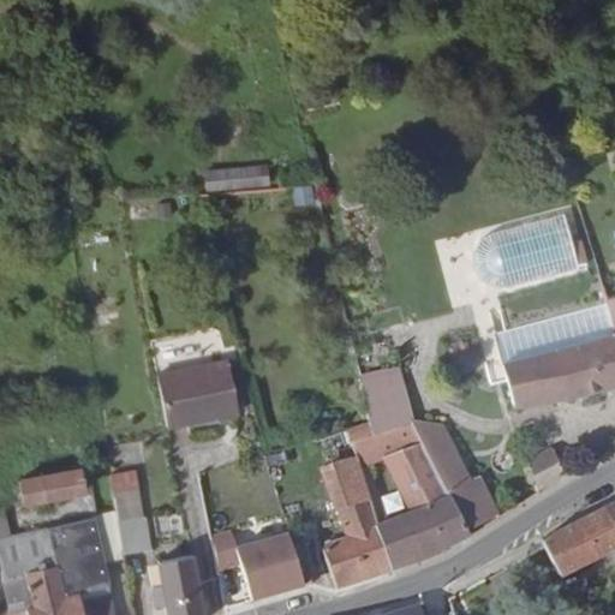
[(269,166),(207,168),(208,190),(270,189),(269,166)]
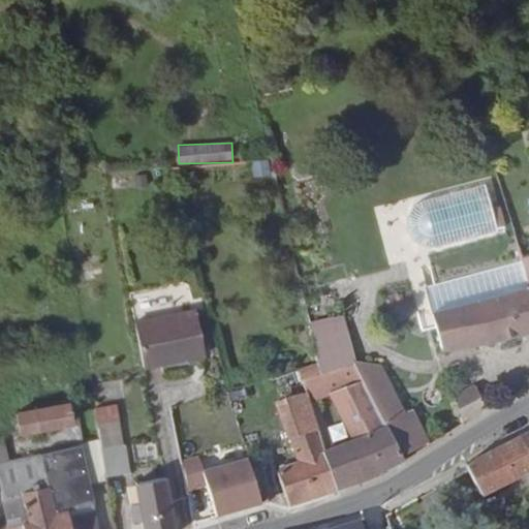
[(426,253),(501,232),(487,181),(411,201),(426,253)]
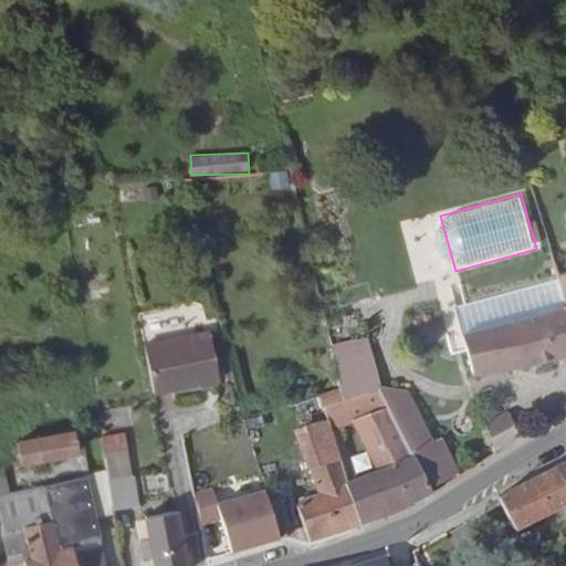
[(559,282),(456,308),(462,334),(565,306),(559,282)]
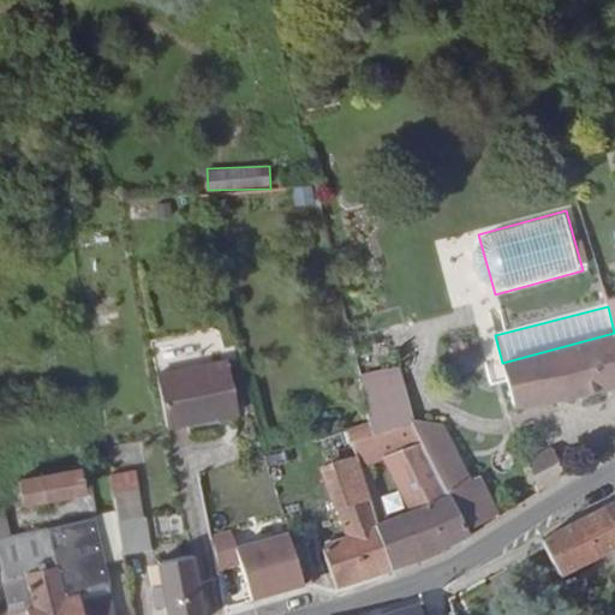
[(614,334),(614,333),(502,363),(513,406),(565,393),(566,398),(614,384),(614,334)]
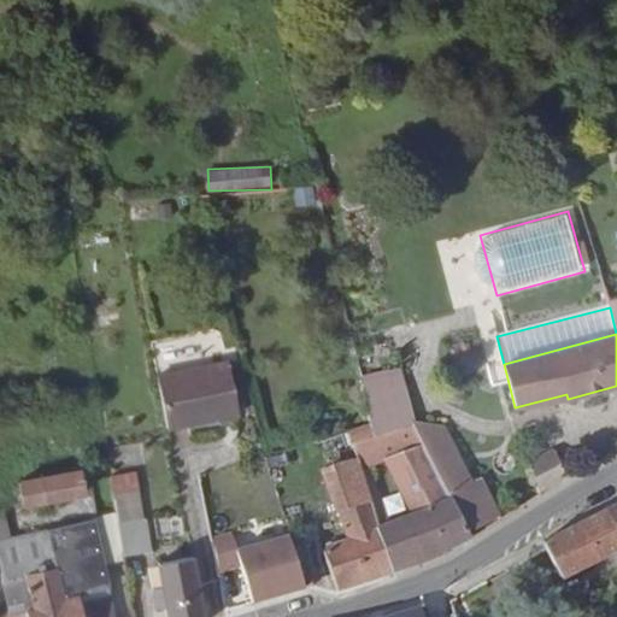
[(481,340),(450,347),(456,372),(487,365),(481,340)]
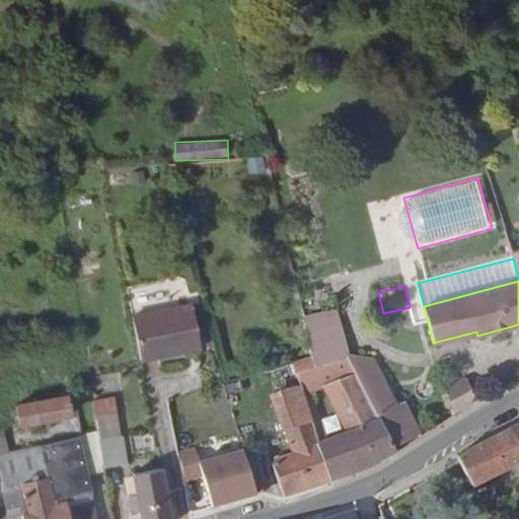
[(193,305),(132,316),(141,361),(201,349),(193,305)]
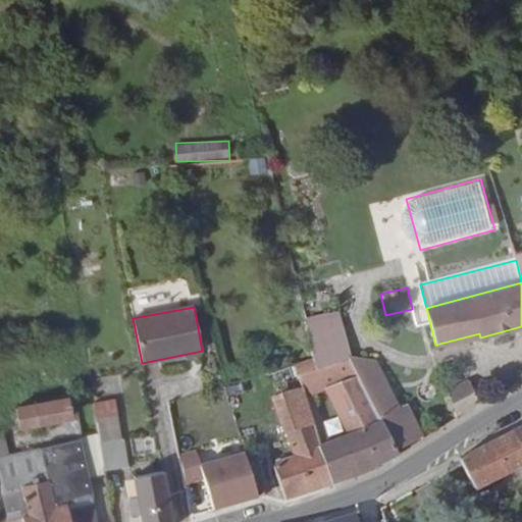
[(340,312),(305,319),(309,330),(307,331),(314,358),(318,371),(349,359),(351,358),(340,312)]
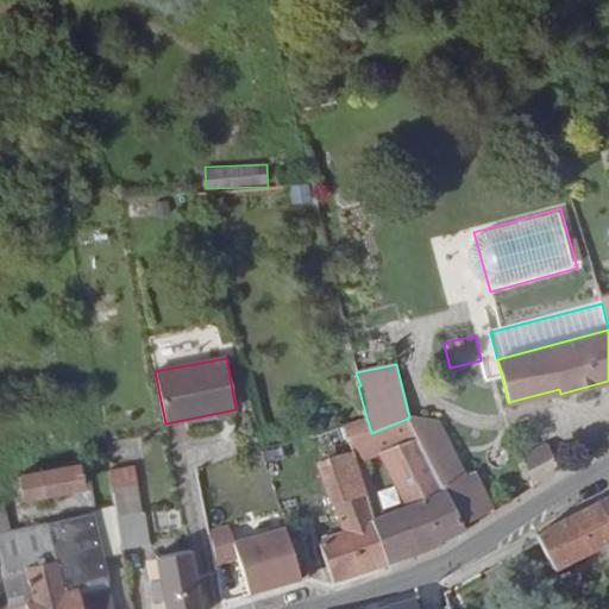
[(366,418),(343,425),(347,440),(371,433),(366,418)]
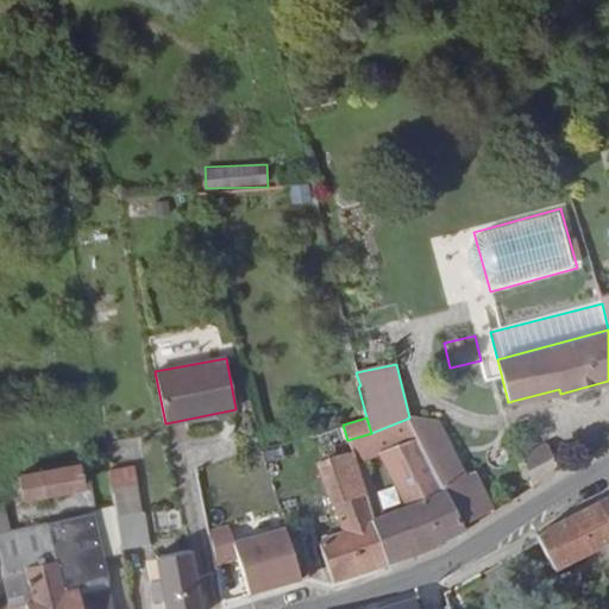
[(494,512),(473,472),(466,476),(438,420),(409,418),(407,419),(441,491),(445,490),(462,527),(494,512)]
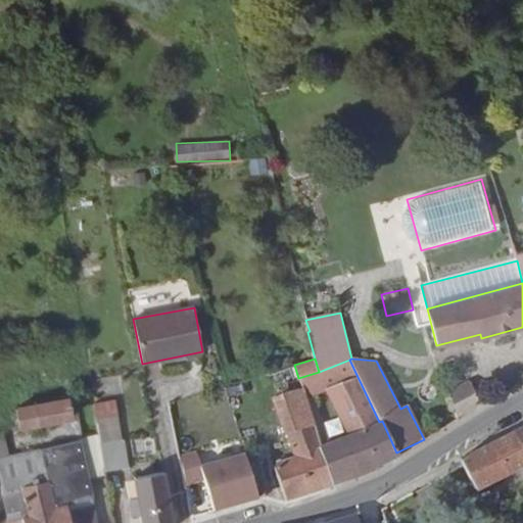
[(274,403),(294,459),(322,449),(321,446),(298,378),(294,365),(264,375),(274,403)]
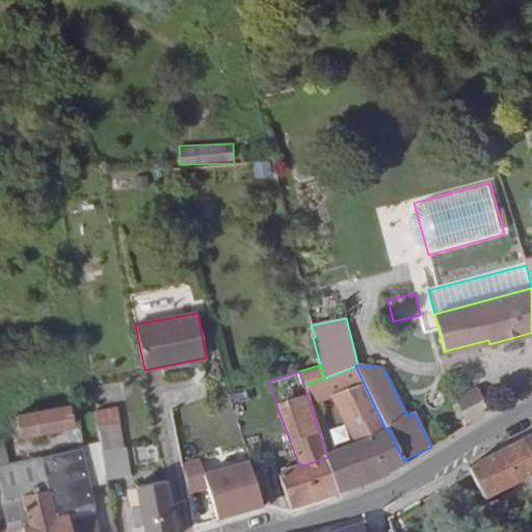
[(478,388),(456,399),(464,425),(488,411),(478,388)]
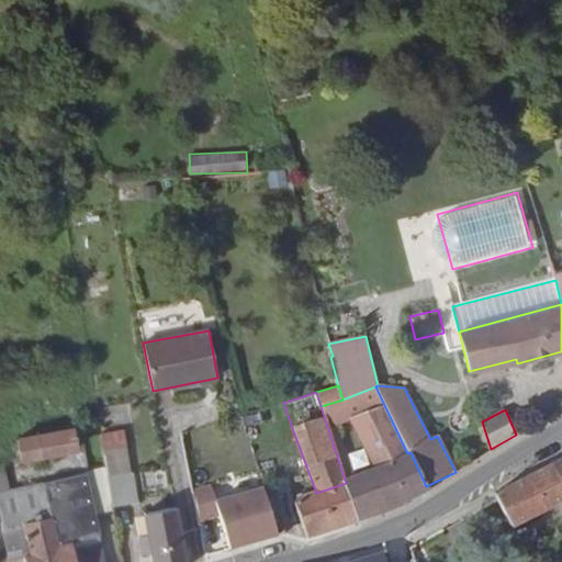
[(74,428),(18,438),(22,460),(78,450),(74,428)]
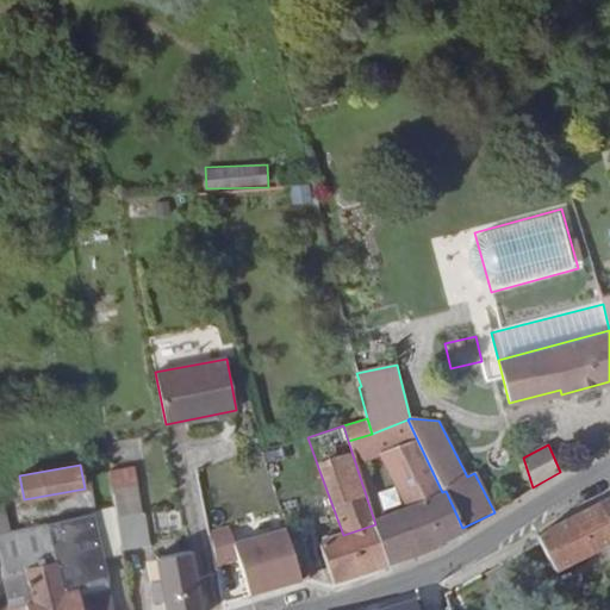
[(135,468),(111,472),(116,503),(141,498),(135,468)]
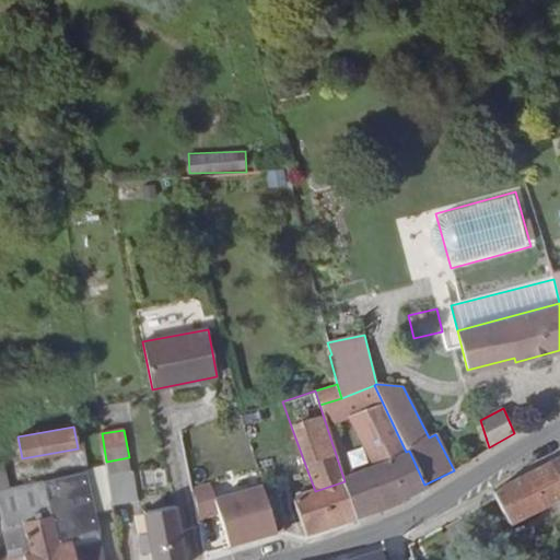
[(408,502),(427,490),(424,485),(409,451),(406,452),(343,478),(345,481),(357,520),(408,502)]
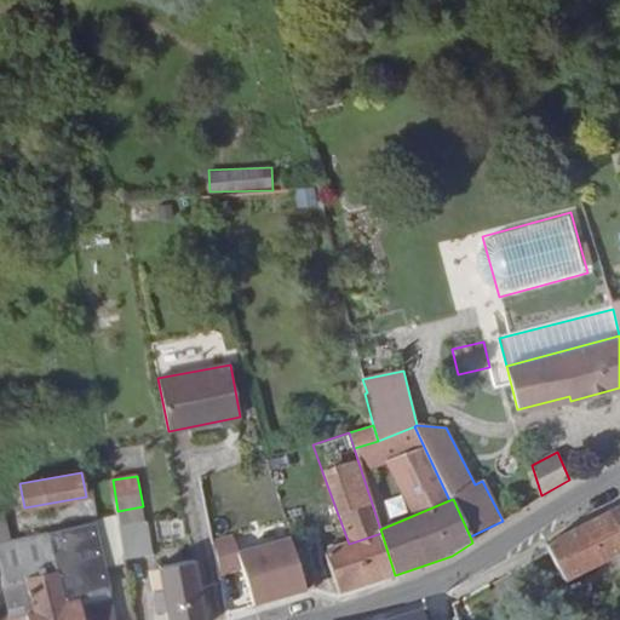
[(143,506),(118,511),(118,515),(120,526),(147,521),(143,506)]
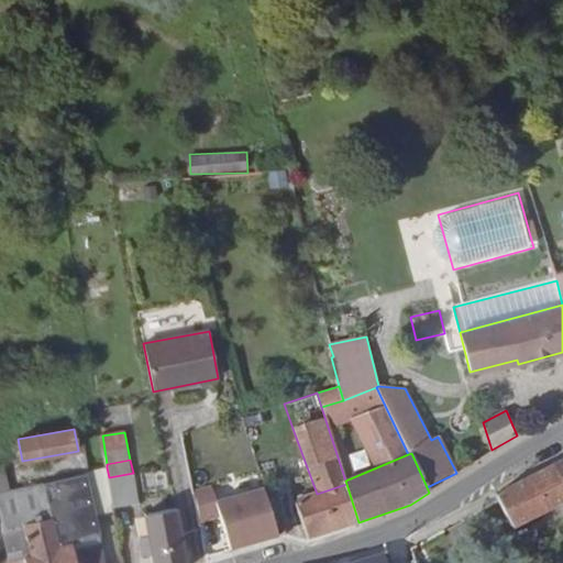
[(2,464),(0,464),(0,521),(7,554),(22,551),(24,558),(24,562),(105,562),(99,538),(95,516),(86,475),(9,492),(2,464)]
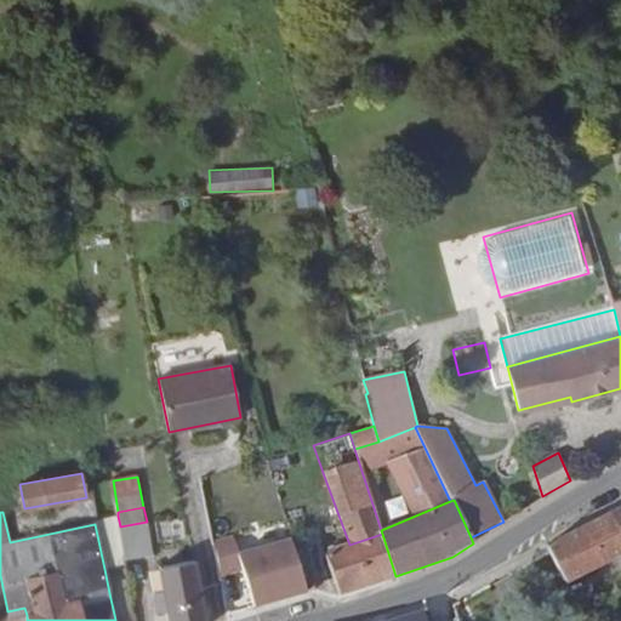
[(620,530),(611,512),(547,545),(568,584),(571,592),(593,585),(616,569),(613,560),(620,557),(620,530)]
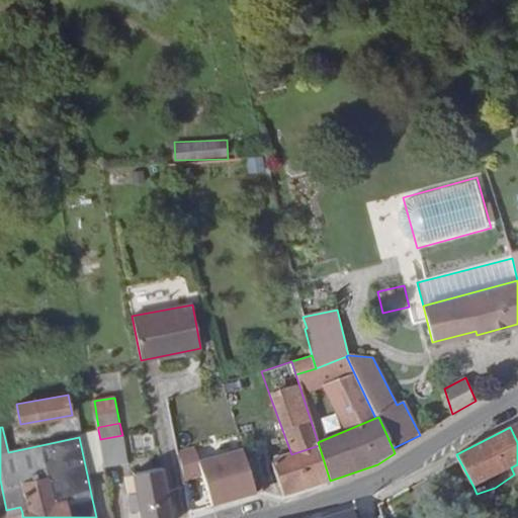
[(100,439),(98,430),(78,435),(79,437),(87,475),(105,470),(104,465),(100,439)]
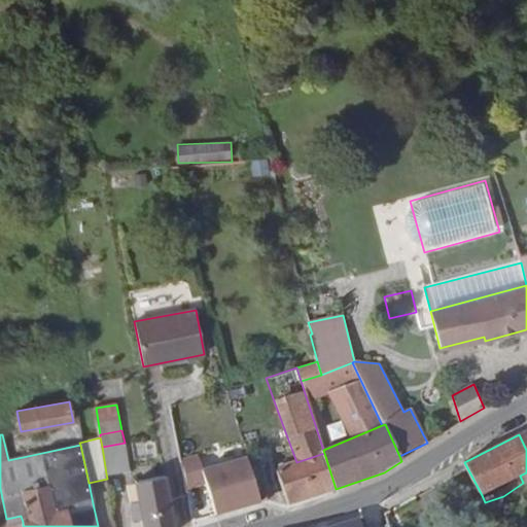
[(133,443),(135,458),(159,456),(156,440),(133,443)]
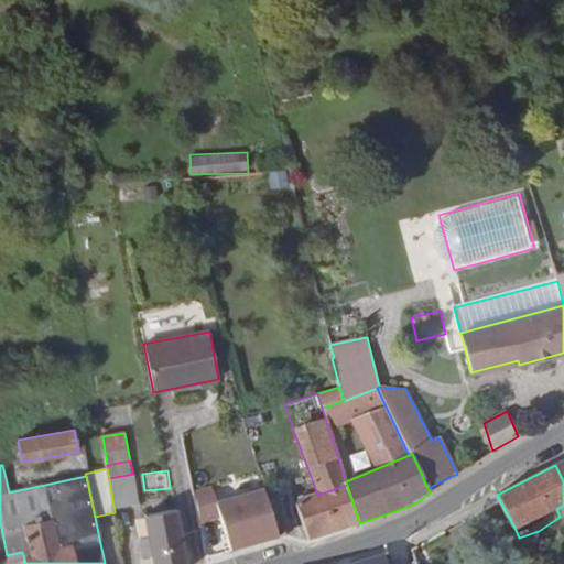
[(109,478),(114,507),(139,502),(133,474),(109,478)]
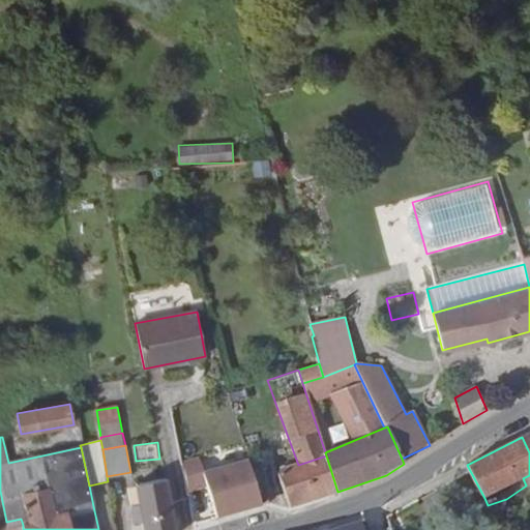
[(298,465),(277,471),(286,497),(290,508),(337,492),(326,455),(298,465)]
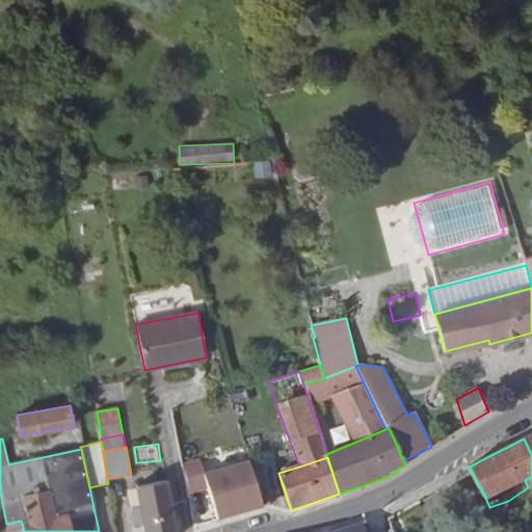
[(202,460),(184,463),(190,491),(209,488),(217,520),(263,508),(248,462),(205,476),(202,460)]
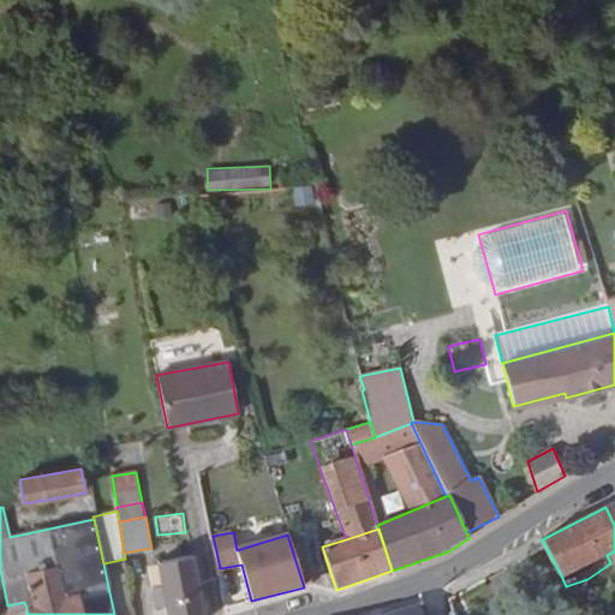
[(193,555),(157,562),(167,614),(204,614),(204,613),(193,555)]
